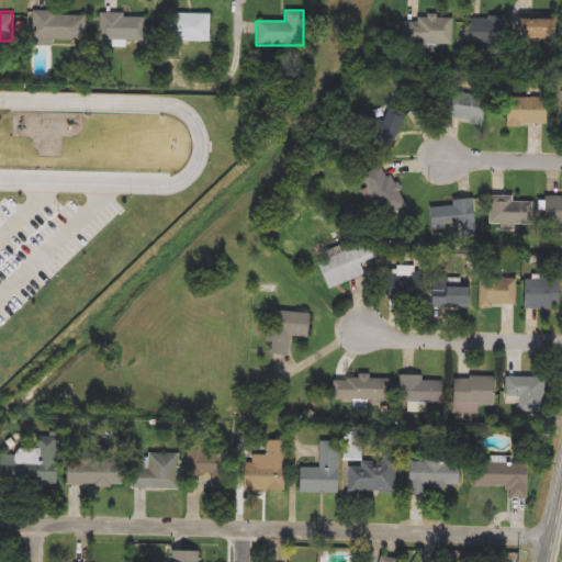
[(32,38),(32,13),(83,13),(83,38),(32,38)]
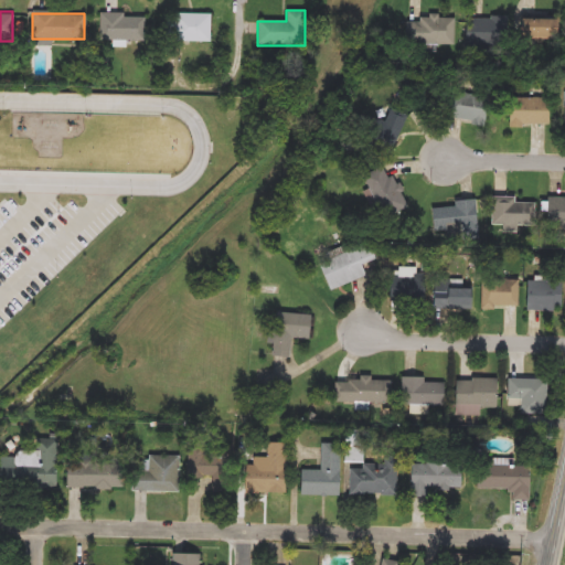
[(99,14),(145,14),(145,41),(99,41),(99,14)]
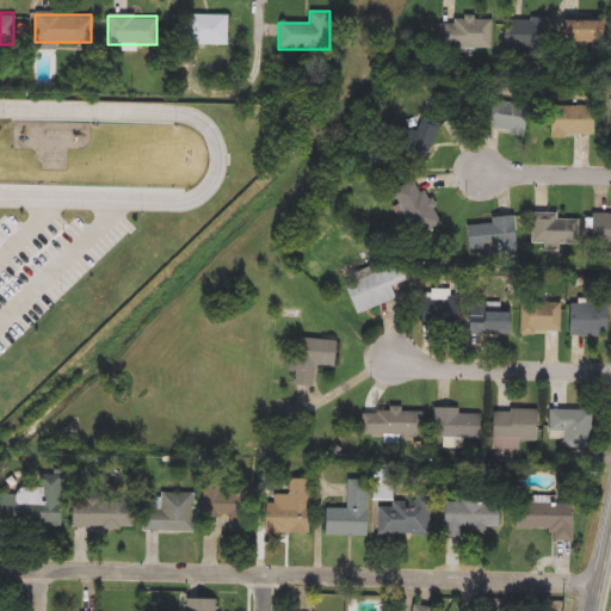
[(179,44),(179,17),(226,17),(226,44),(179,44)]
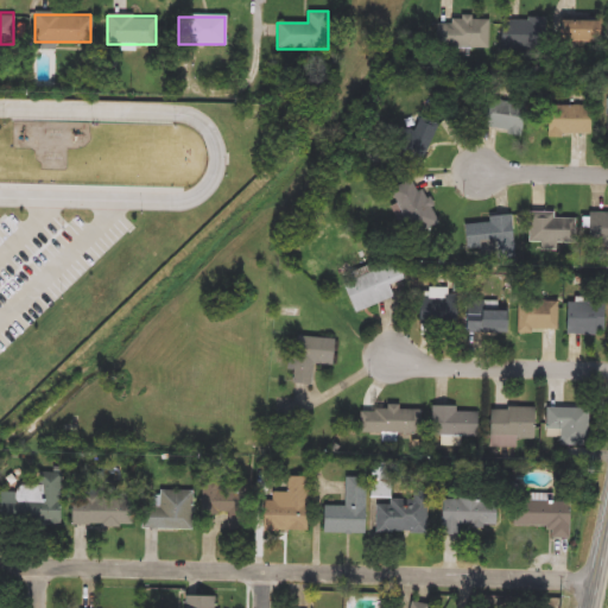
[(549,18),(549,50),(501,50),(501,18),(549,18)]
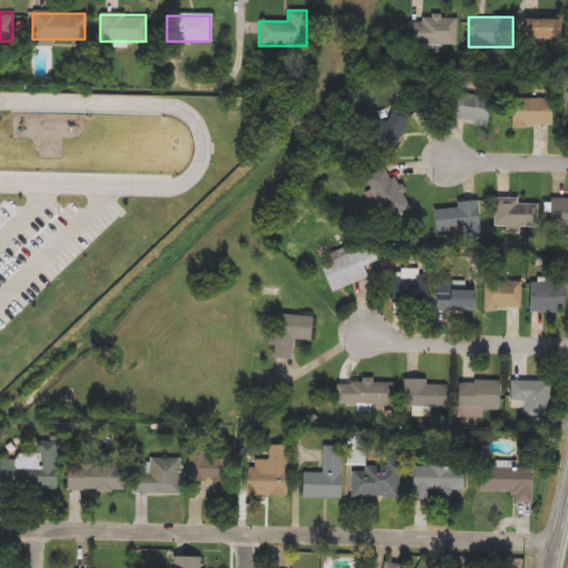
[(458,46),(406,46),(406,18),(458,19),(458,46)]
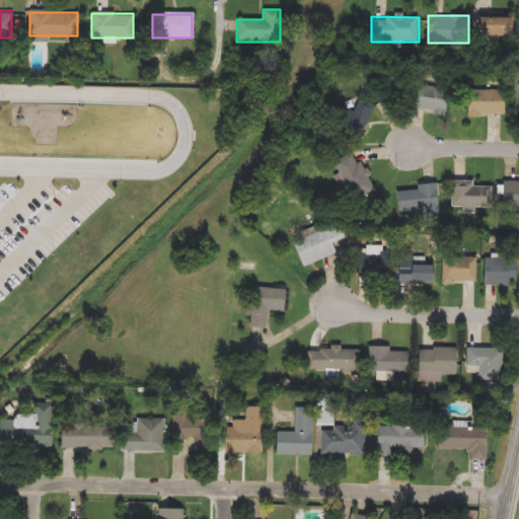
[(478,16),(511,16),(511,42),(478,42),(478,16)]
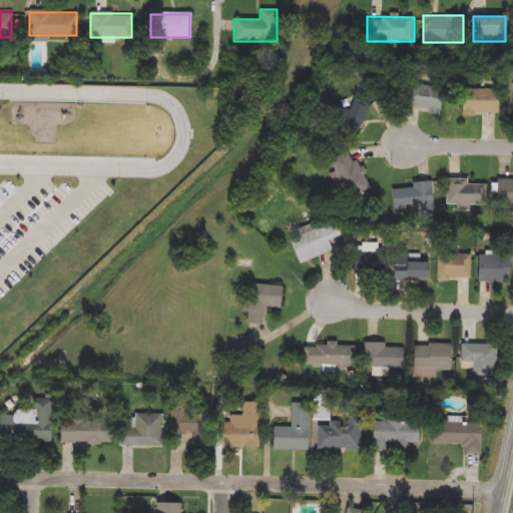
[(444,110),(409,110),(409,87),(444,87),(444,110)]
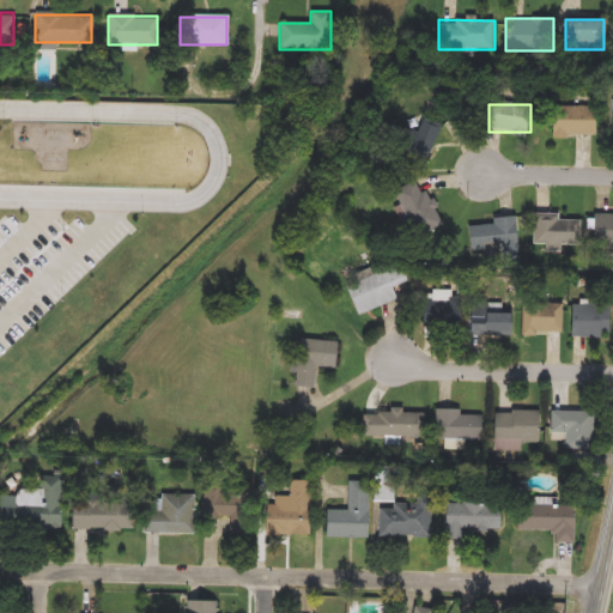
[(594,137),(548,137),(548,110),(594,110),(594,137)]
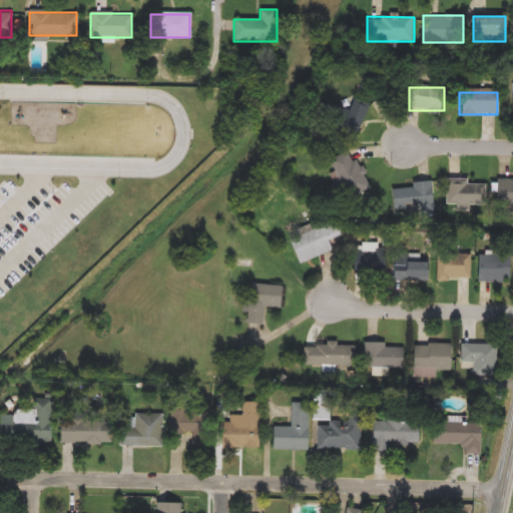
[(337,108),(348,112),(353,98),(369,104),(355,139),(329,129),(337,108)]
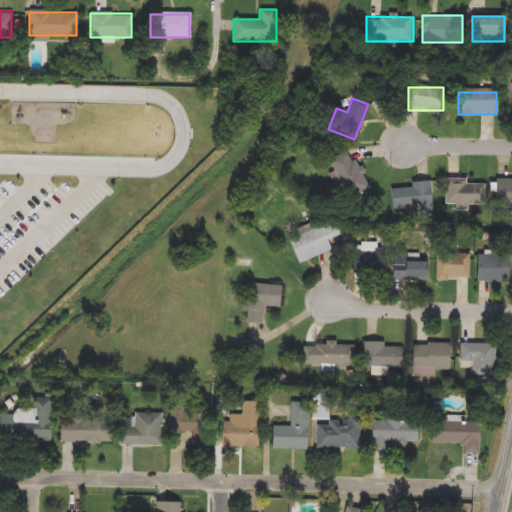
[(328,163),(349,150),(372,187),(352,200),(328,163)]
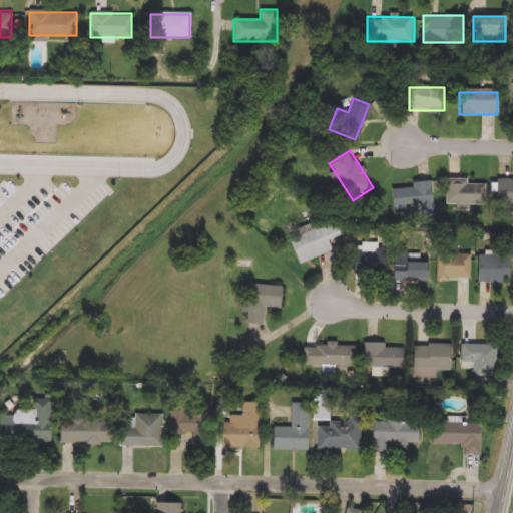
[(467,178),(467,182),(486,182),(486,207),(447,207),(447,178),(467,178)]
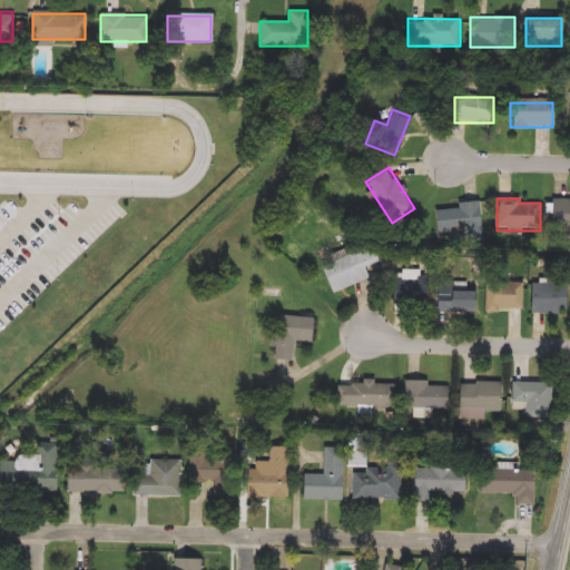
[(569,231),(551,231),(551,200),(569,200),(569,231)]
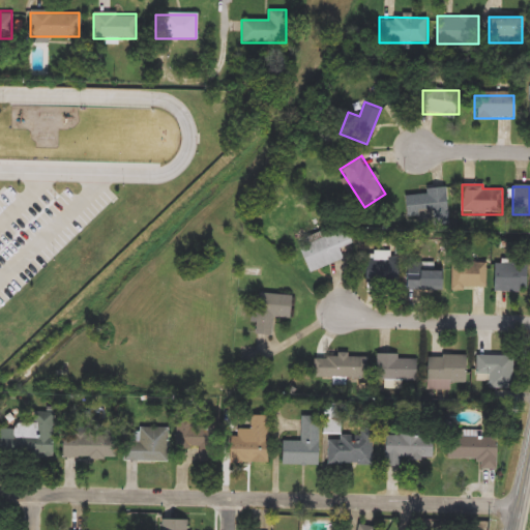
[(406,195),(425,194),(425,188),(447,187),(448,219),(407,222),(406,195)]
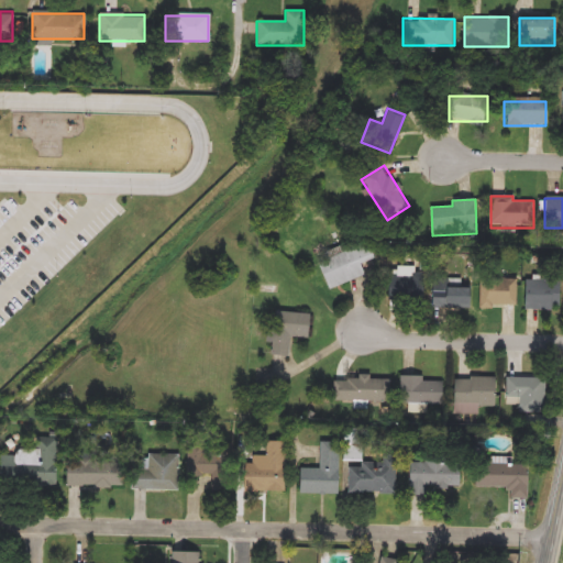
[(328,290),(316,263),(326,258),(324,254),(365,236),(374,258),(361,264),(365,275),(328,290)]
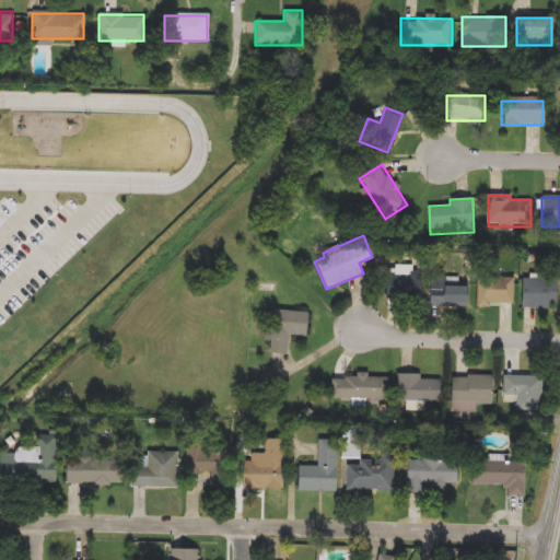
[(386,300),(386,266),(421,266),(421,300),(386,300)]
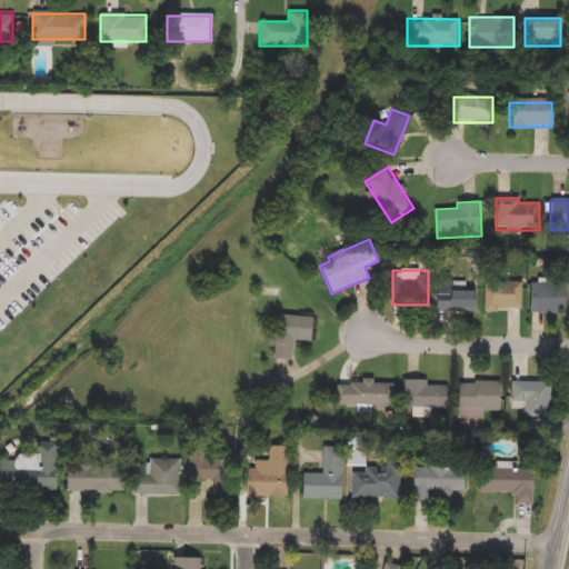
[(485,309),(485,281),(523,281),(523,309),(485,309)]
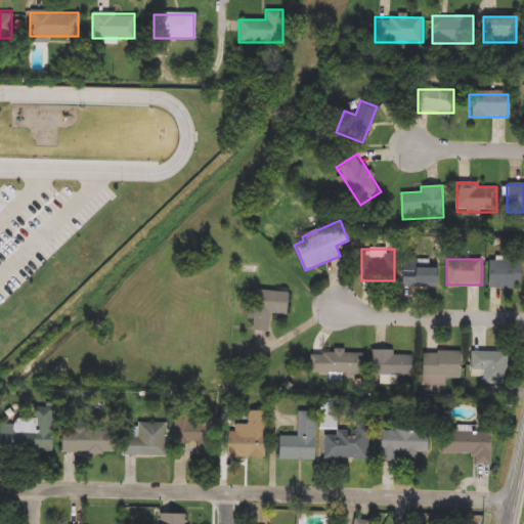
[(521,260),(521,289),(488,289),(488,260),(521,260)]
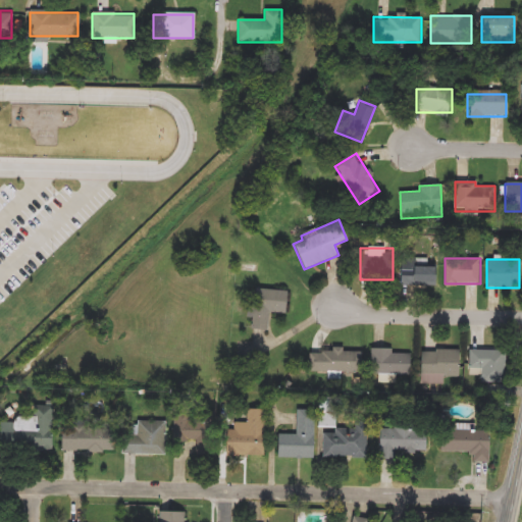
[(435,263),(435,285),(400,285),(400,263),(435,263)]
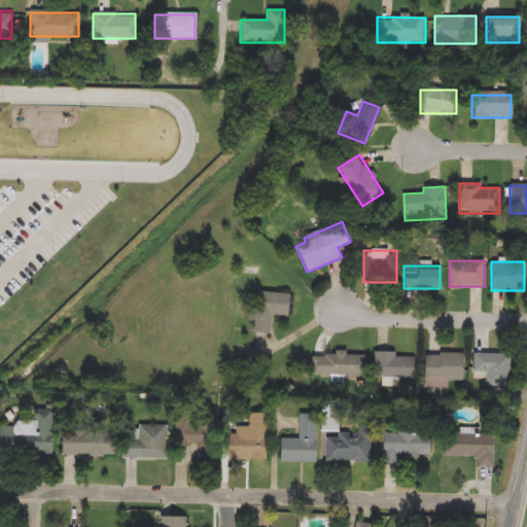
[(270,334),(251,332),(252,291),(288,292),(287,316),(271,315),(270,334)]
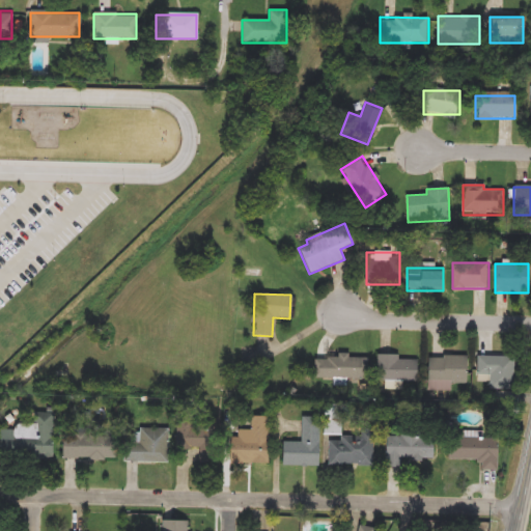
[(314,356),(369,357),(369,379),(314,379),(314,356)]
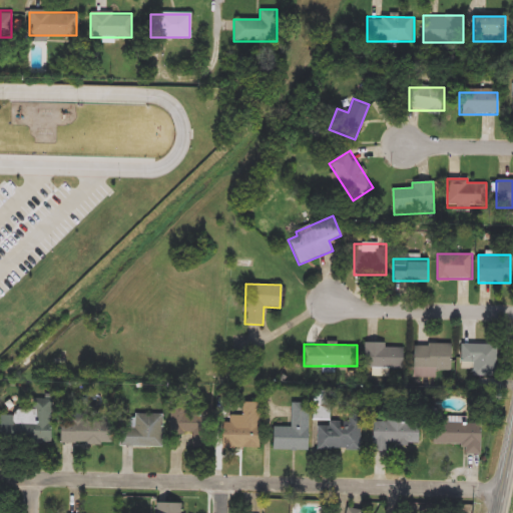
[(404,368),(365,368),(365,344),(404,344),(404,368)]
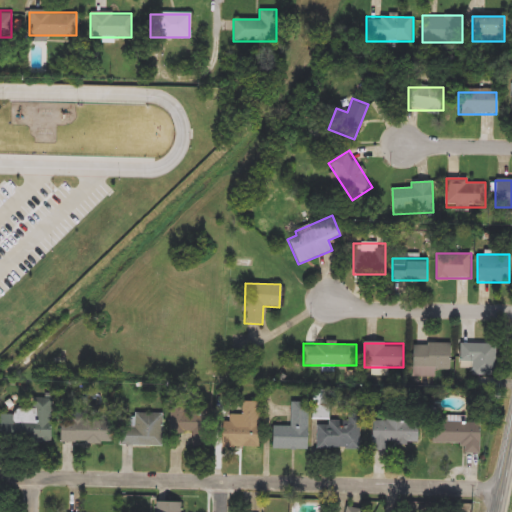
[(450,344),(450,371),(437,371),(437,375),(413,375),(413,343),(450,344)]
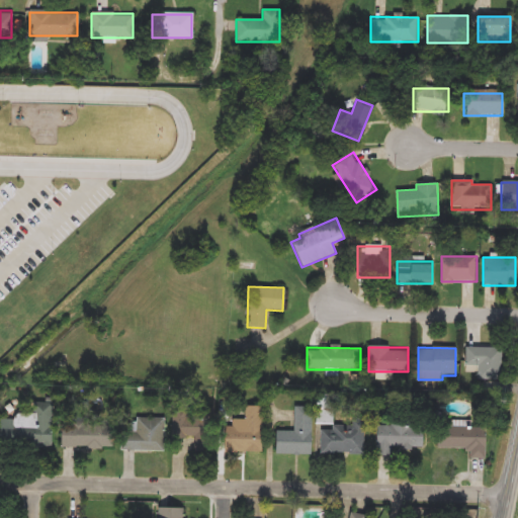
[(502,378),(465,378),(465,347),(502,347),(502,378)]
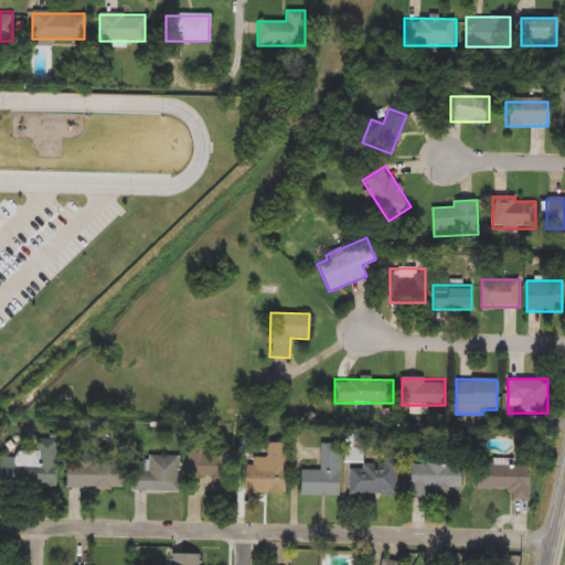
[(3,484),(4,451),(38,452),(39,439),(56,440),(55,487),(3,484)]
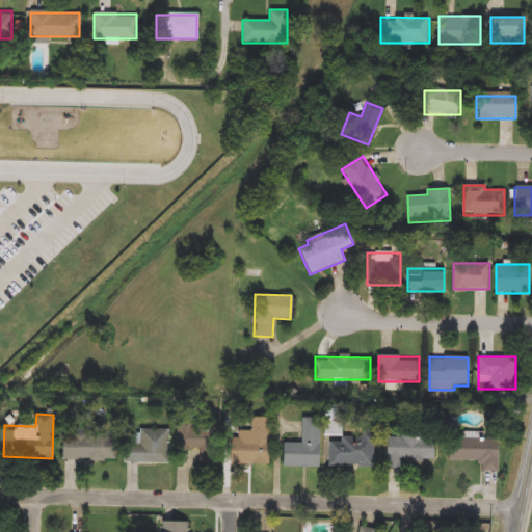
[(270,418),(270,464),(228,464),(228,439),(238,439),(238,430),(251,430),(251,417),(270,418)]
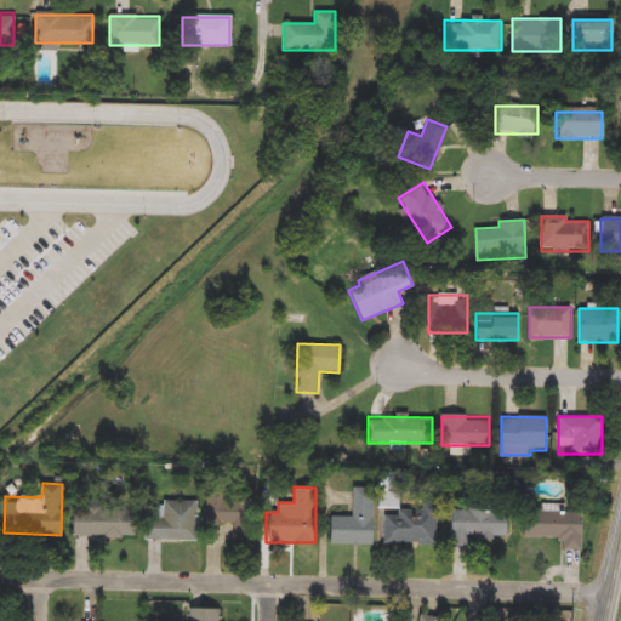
[(375,545),(329,545),(329,517),(352,517),(353,486),(375,486),(375,545)]
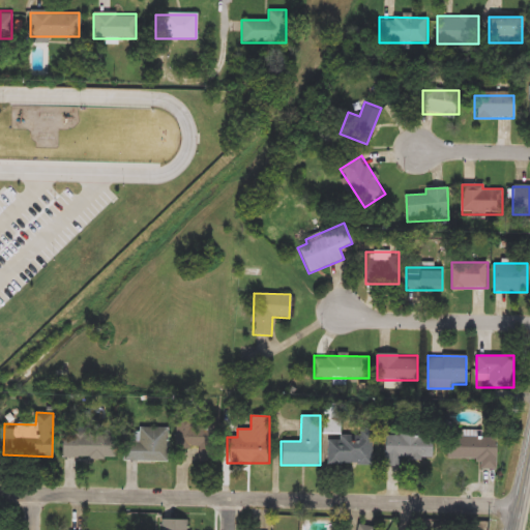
[(372,465),(326,464),(326,416),(341,416),(341,435),(373,435),(372,465)]
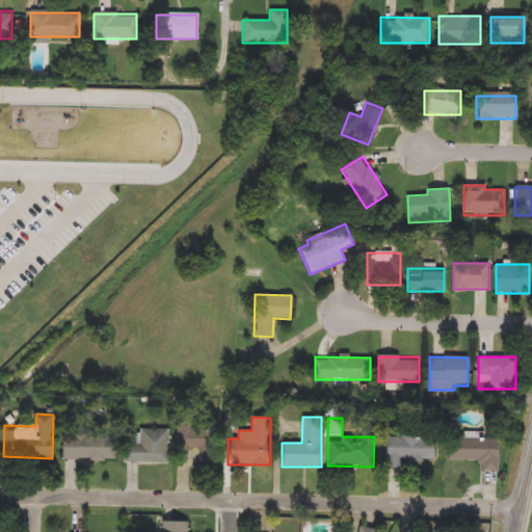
[(216,424),(216,449),(177,449),(177,424),(216,424)]
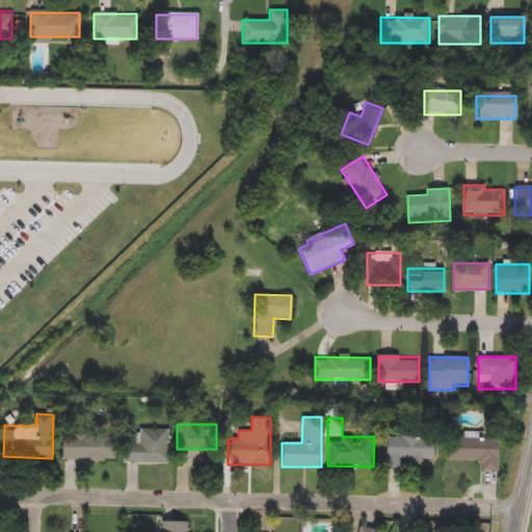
[(387,437),(402,437),(402,428),(420,428),(420,437),(433,437),(433,459),(403,459),(403,468),(387,468),(387,437)]
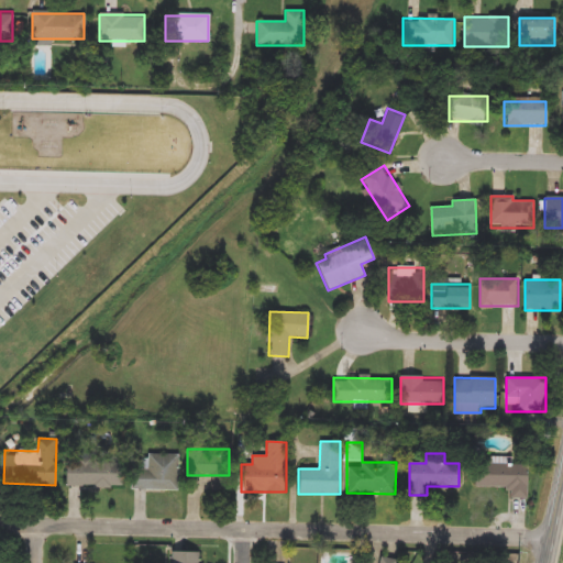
[(131,490),(131,454),(178,454),(178,490),(131,490)]
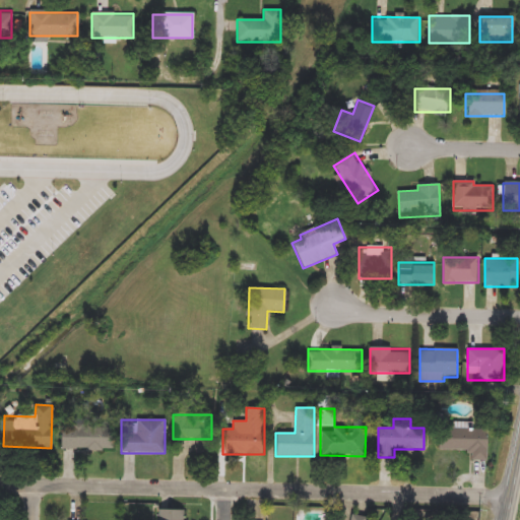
[(60,450),(60,425),(112,426),(111,450),(60,450)]
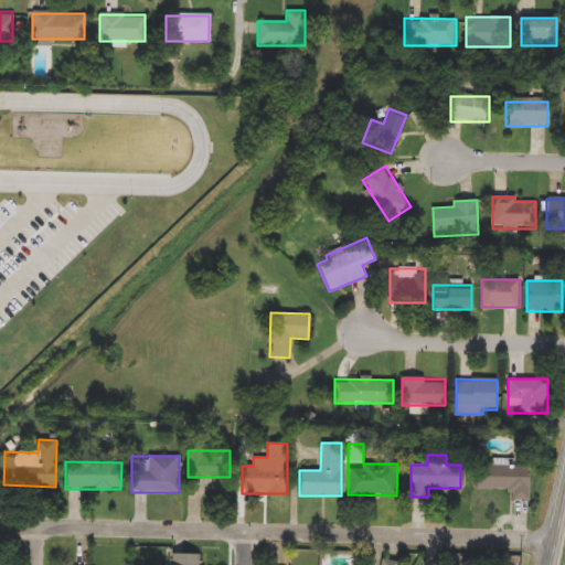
[(529,466),(529,499),(510,499),(510,488),(475,488),(475,466),(529,466)]
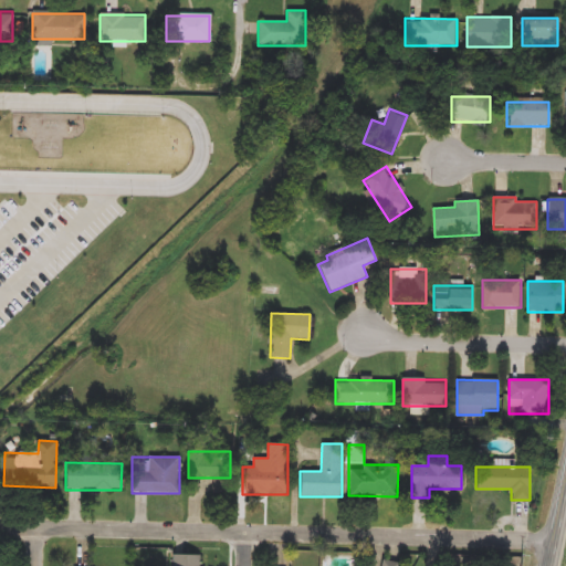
[(203,565),(168,565),(168,554),(203,554),(203,565)]
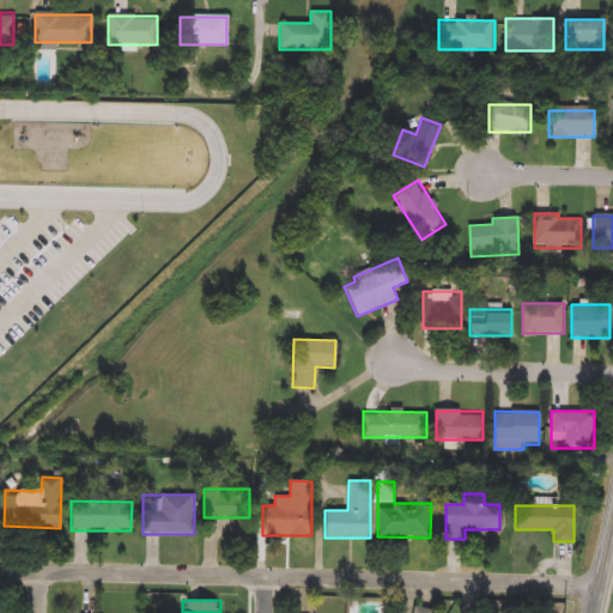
All buildings are outlined.
